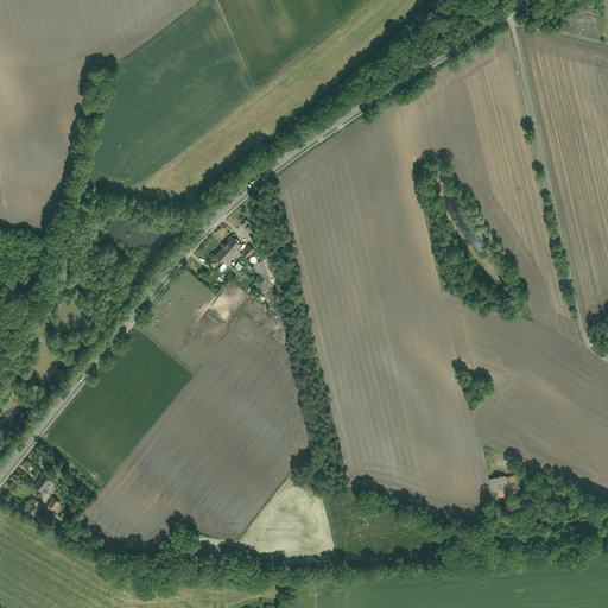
[(247,221),(241,227),(252,236),(257,229),(247,221)]
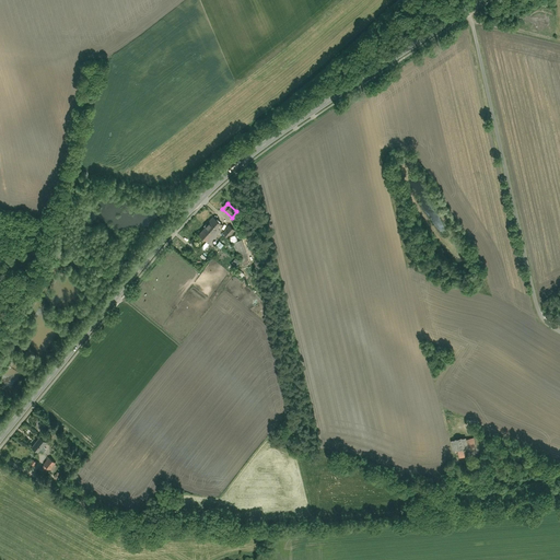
[(214,219),(198,236),(208,244),(223,228),(214,219)]
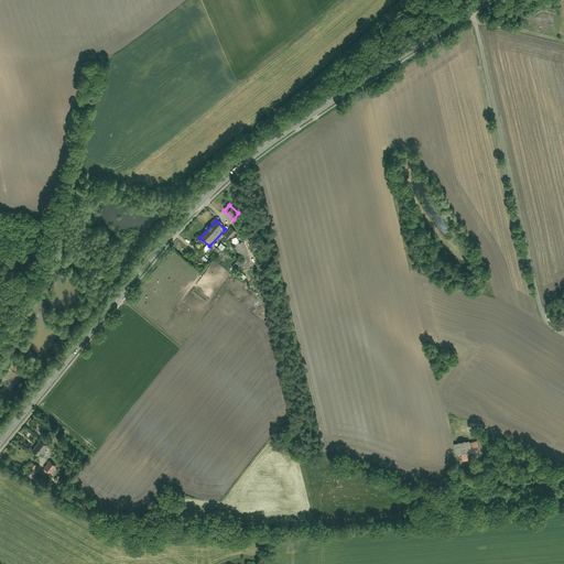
[(232,228),(226,235),(230,239),(237,232),(232,228)]
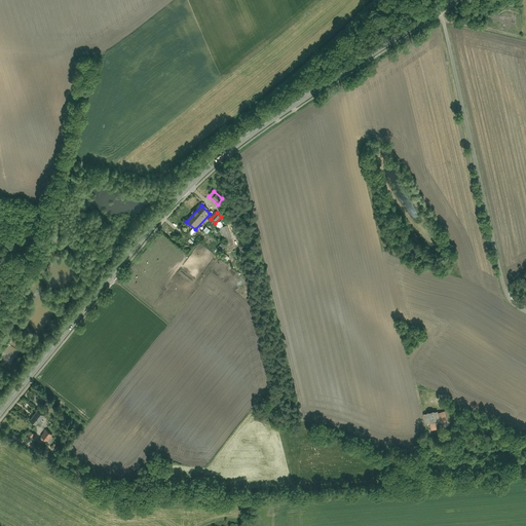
[(229,226),(220,229),(226,247),(234,245),(229,226)]
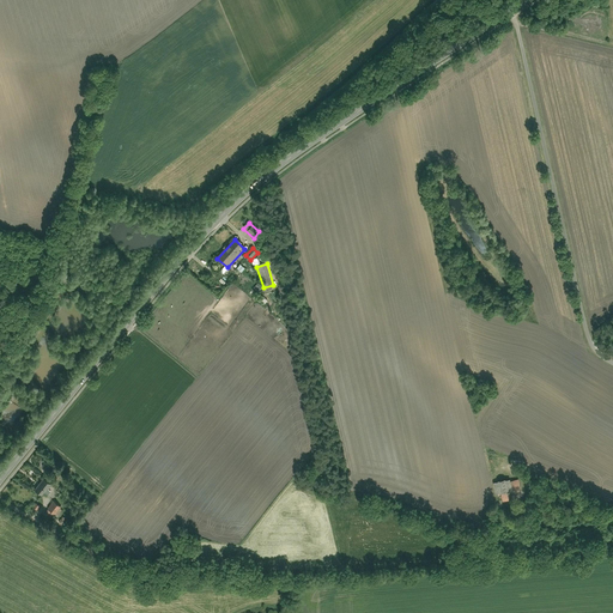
[(44,478),(35,490),(43,497),(43,496),(46,497),(48,493),(47,492),(53,485),(44,478)]
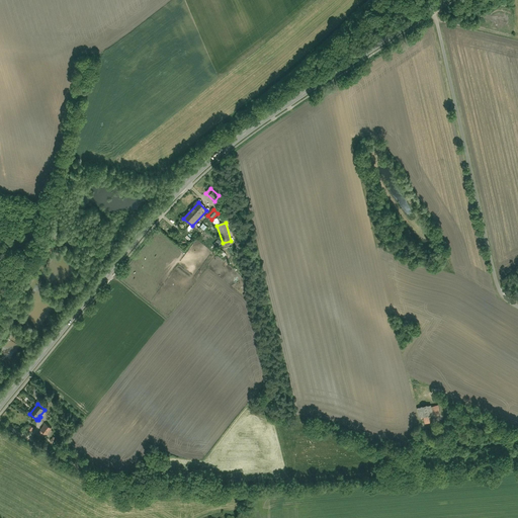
[(441,417),(440,405),(431,406),(431,405),(417,407),(419,417),(430,415),(431,419),(441,417)]
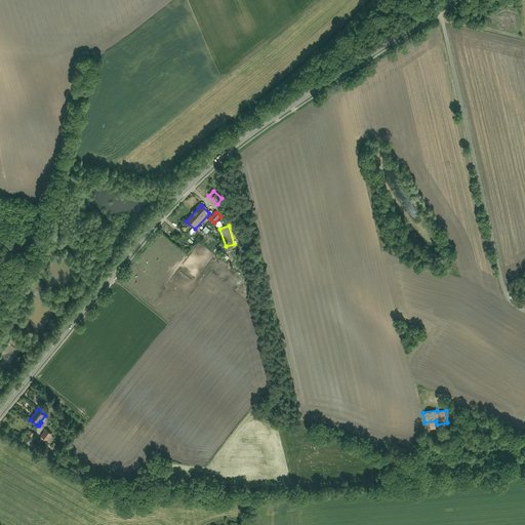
[(46,429),(40,437),(47,442),(49,444),(51,442),(54,438),(52,436),(53,434),(46,429)]
